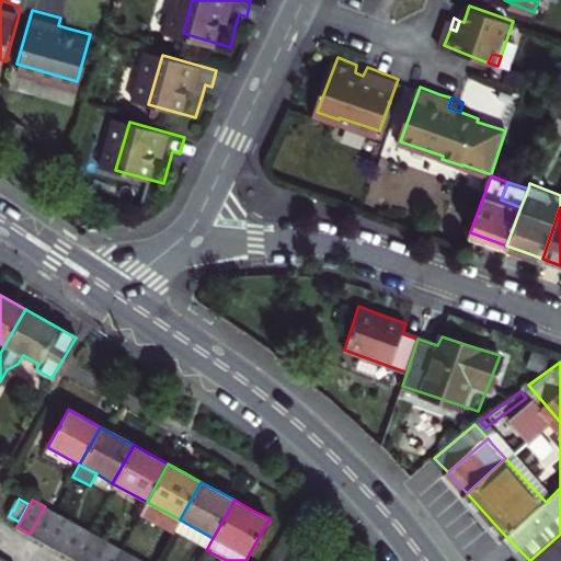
[(180,519),(147,502),(138,517),(172,535),(173,531),(180,519)]
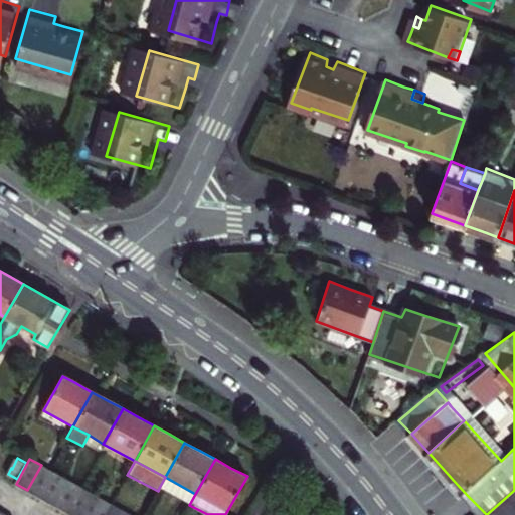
[(27,490),(40,498),(54,473),(48,470),(41,465),(27,490)]
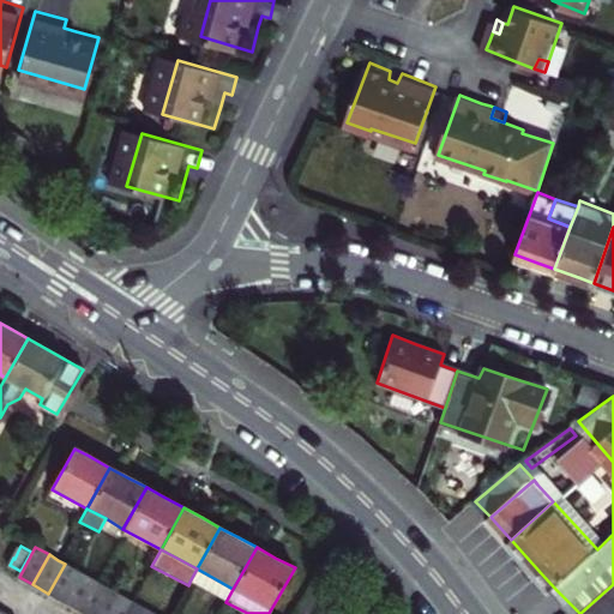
[(65,564),(48,594),(62,601),(79,571),(65,564)]
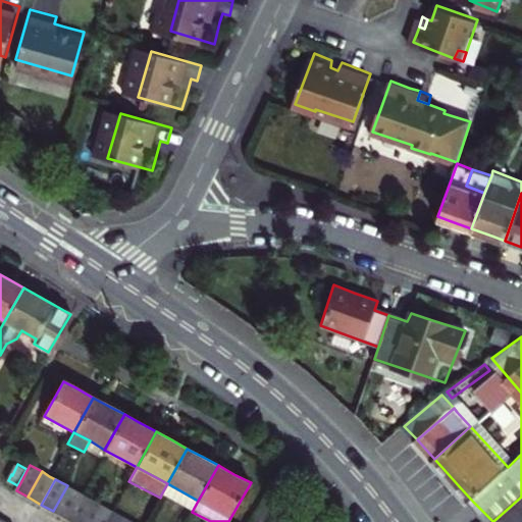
[(192,512),(198,501),(167,483),(161,494),(192,512)]
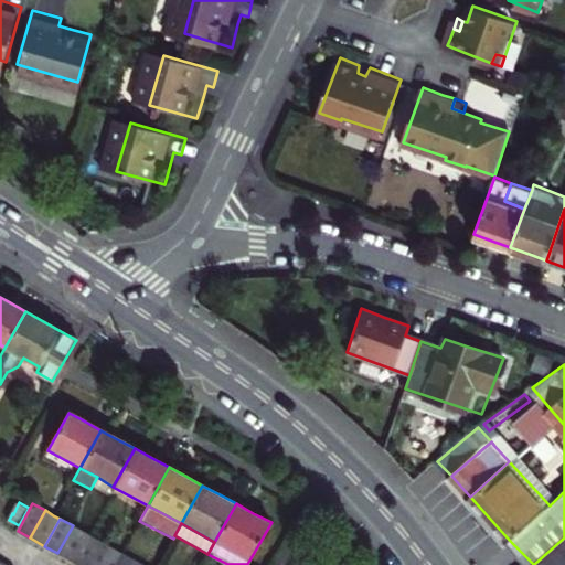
[(72,562),(86,533),(73,525),(57,553),(72,562)]
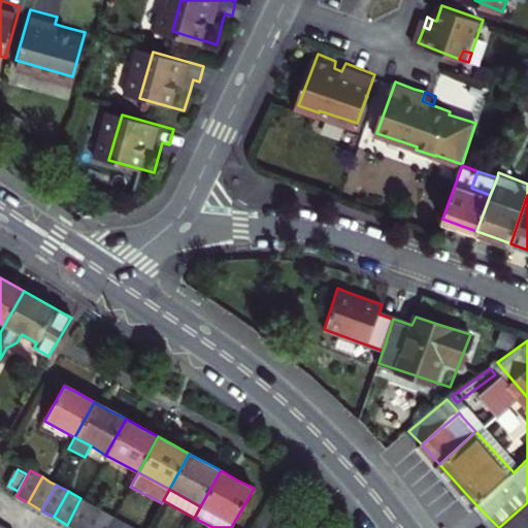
[(81,527),(94,505),(80,498),(67,525),(73,527),(81,527)]
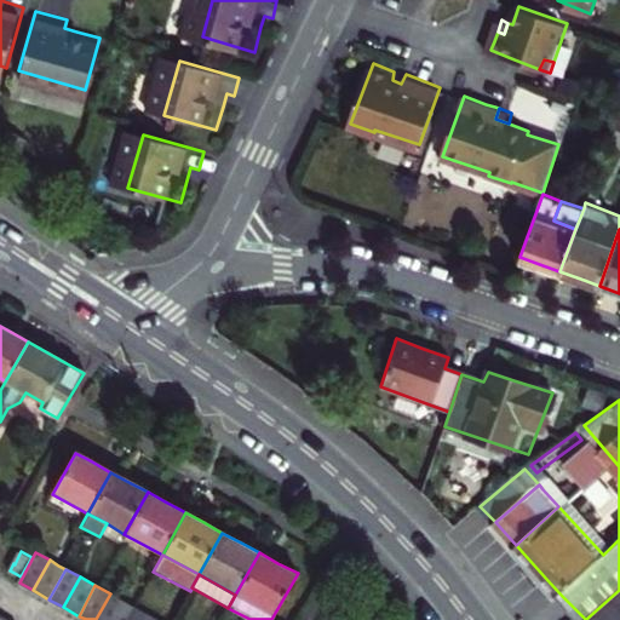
[(619,619),(619,590),(586,619),(619,619)]
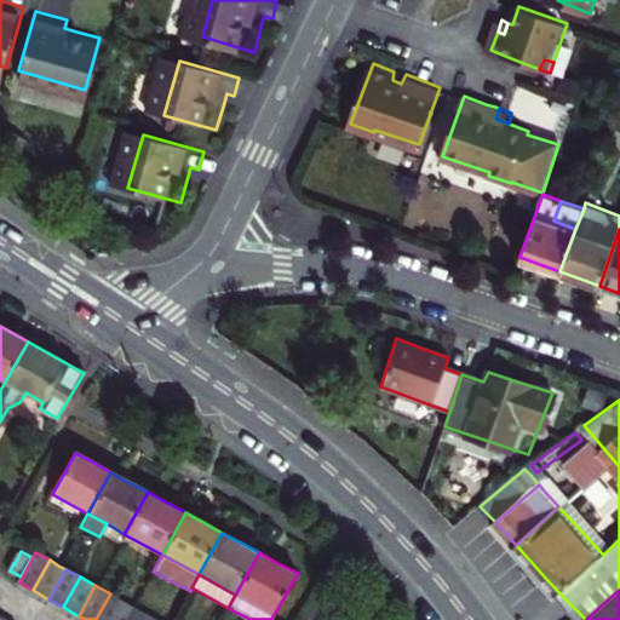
[(114,619),(125,602),(110,593),(96,619),(114,619)]
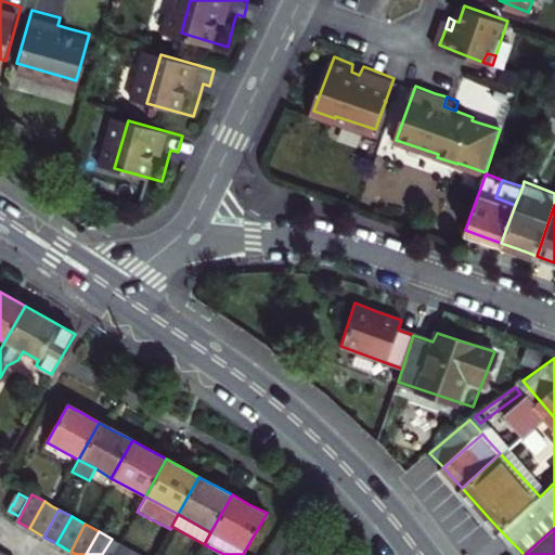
[(120,543),(112,539),(102,554),(120,554),(126,545),(120,543)]
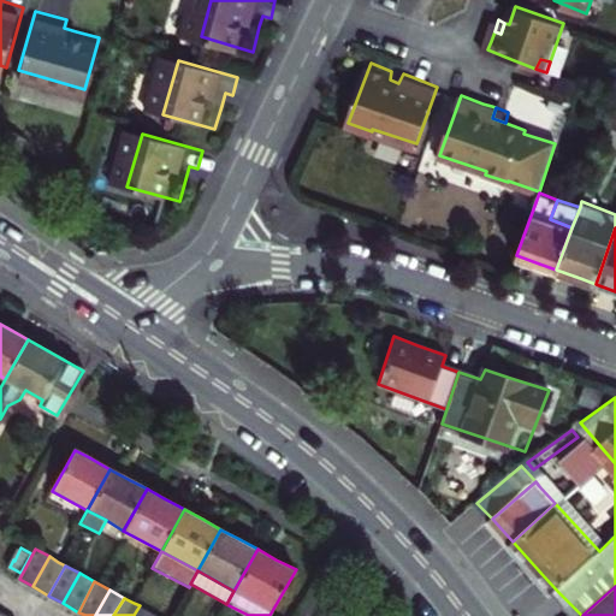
[(134,615),(150,615),(153,614),(140,605),(134,615)]
